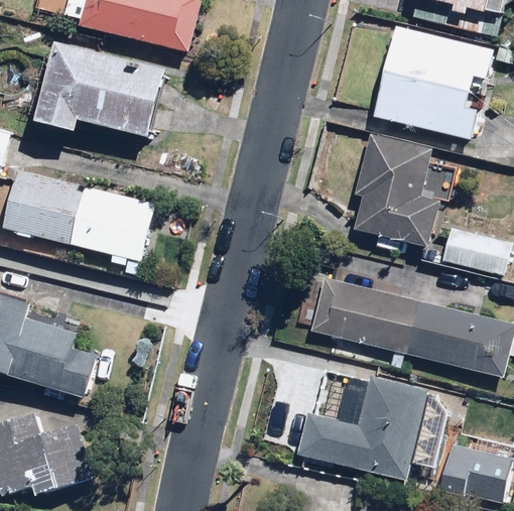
[(42,0),(41,6),(83,15),(80,29),(190,52),(201,0),(42,0)]
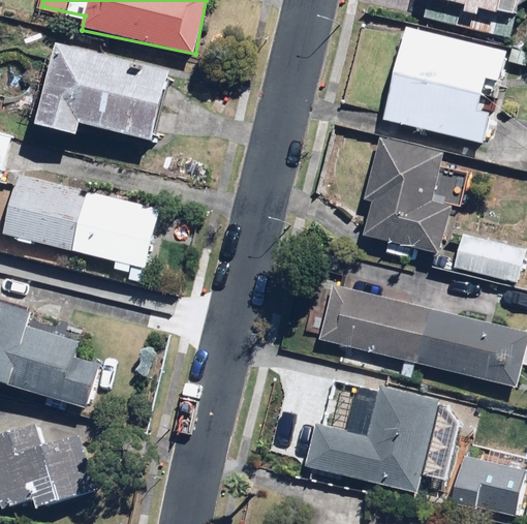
[(427,0),(423,19),(509,39),(519,0),(427,0)]
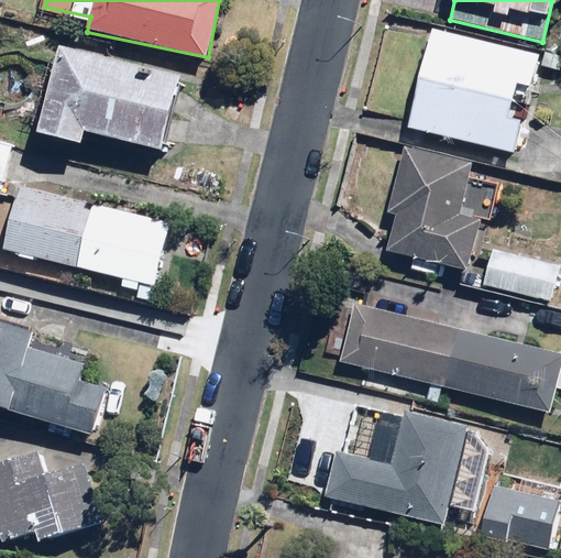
[(531,90),(541,55),(430,26),(405,126),(513,154),(521,119),(507,115),(515,86),(531,90)]
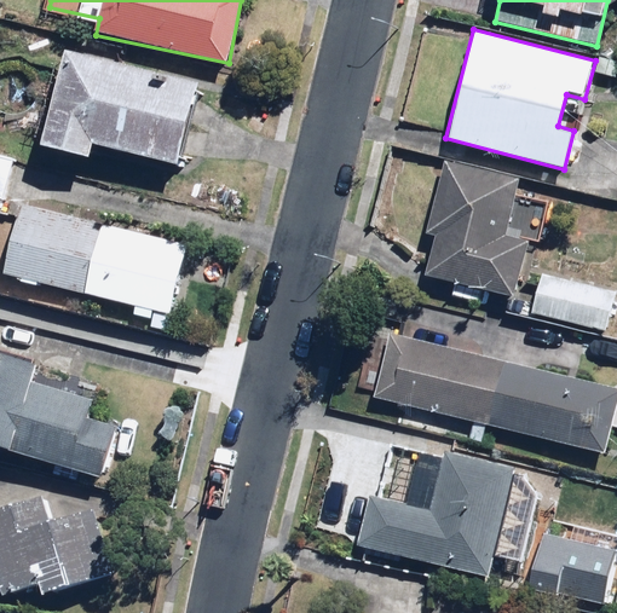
[(200,86),(64,52),(62,52),(36,154),(87,166),(91,150),(179,171),(200,86)]
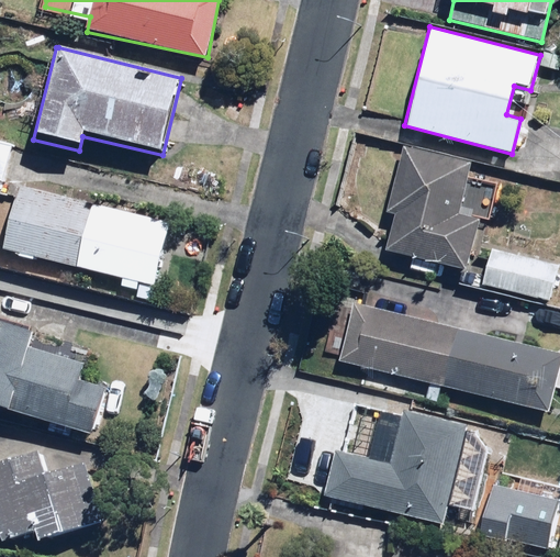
[(0,187),(11,143),(0,140),(0,187)]
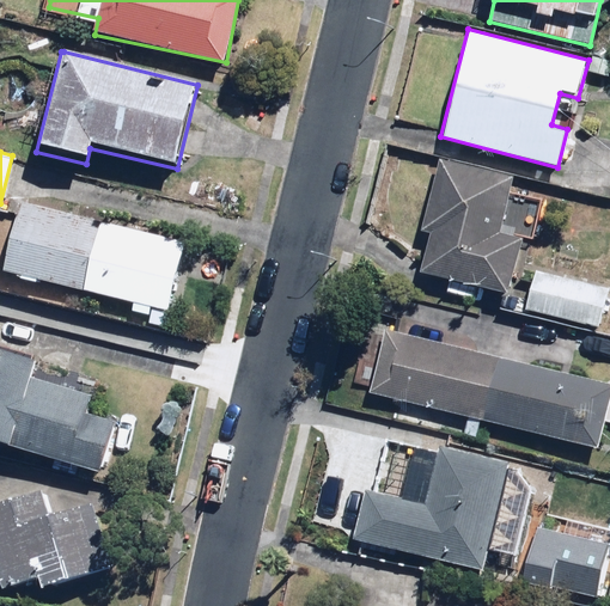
[(498,230),(511,176),(435,157),(416,232),(427,236),(418,270),(508,293),(523,236),(498,230)]
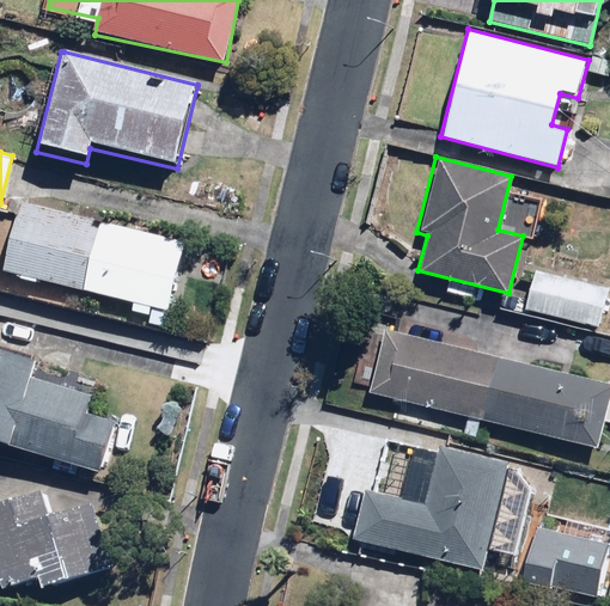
[(0,269),(134,303),(133,307),(150,312),(151,306),(168,311),(185,239),(18,199),(0,269)]
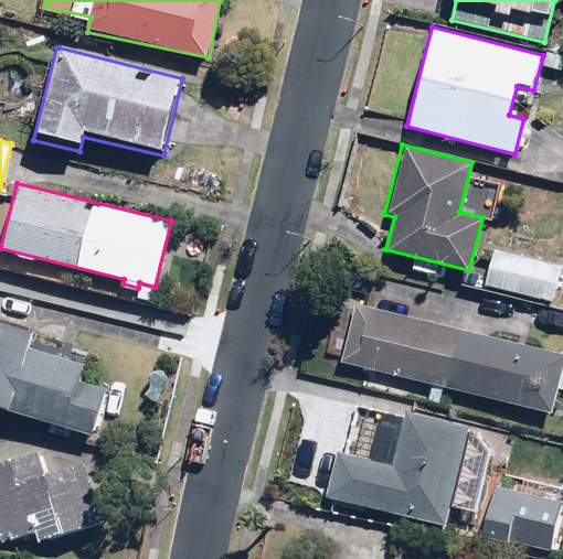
[(562,262),(494,246),(484,286),(552,302),(562,262)]
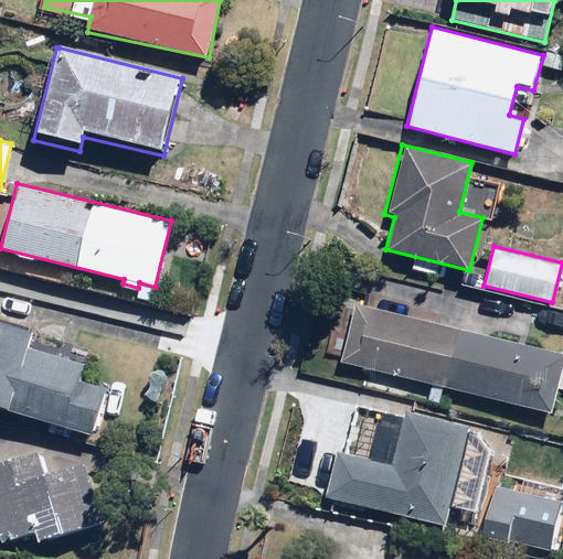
[(562,372),(562,355),(359,304),(344,362),(553,414),(562,372)]
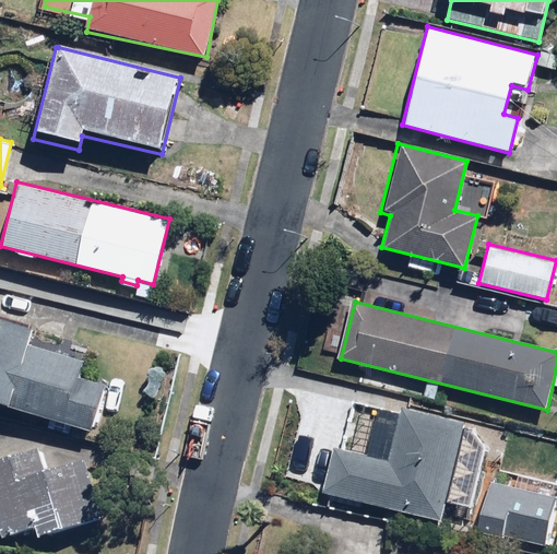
[(32,330),(0,320),(0,410),(89,437),(105,385),(78,377),(83,360),(27,343),(32,330)]
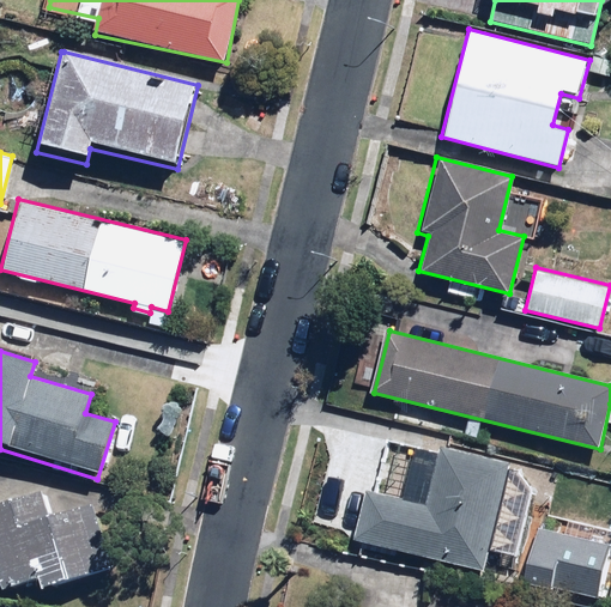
[(483,575),(507,463),(415,444),(404,495),(368,486),(355,547),(483,575)]
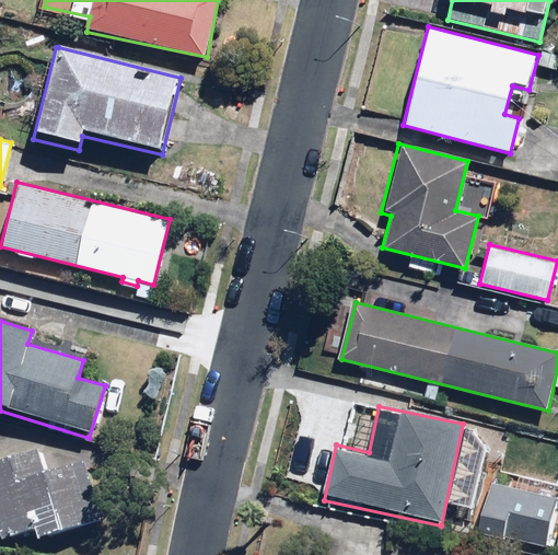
[(557,486),(557,437),(530,429),(518,477),(557,487),(557,486)]
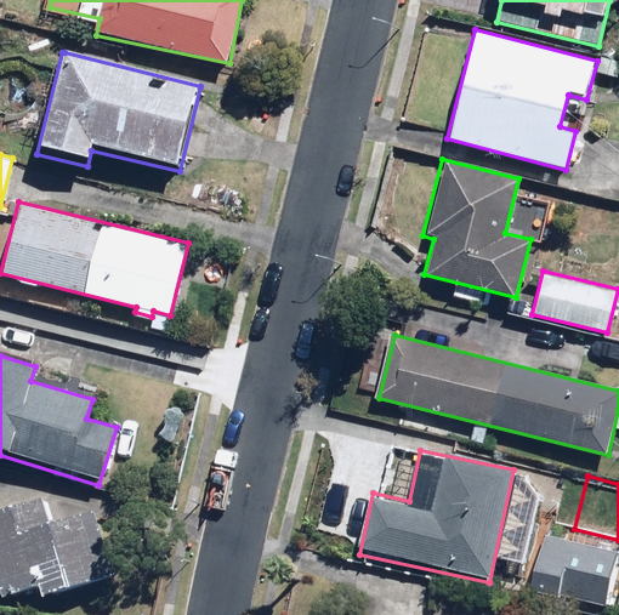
[(46,500),(0,512),(0,585),(4,598),(38,588),(41,602),(117,580),(97,513),(55,525),(46,500)]
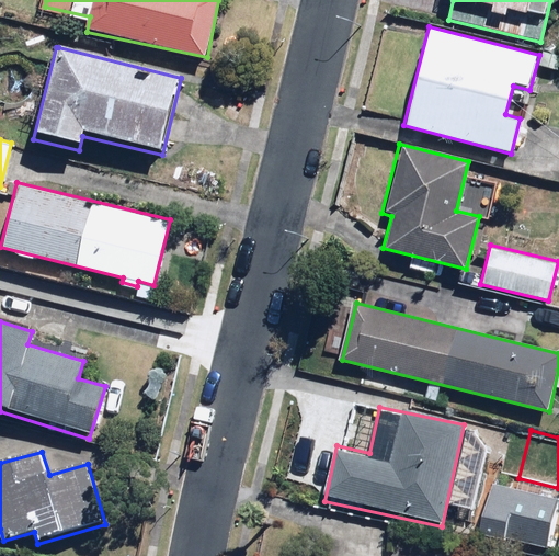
[(292,534),(265,533),(264,553),(291,554),(292,534)]
